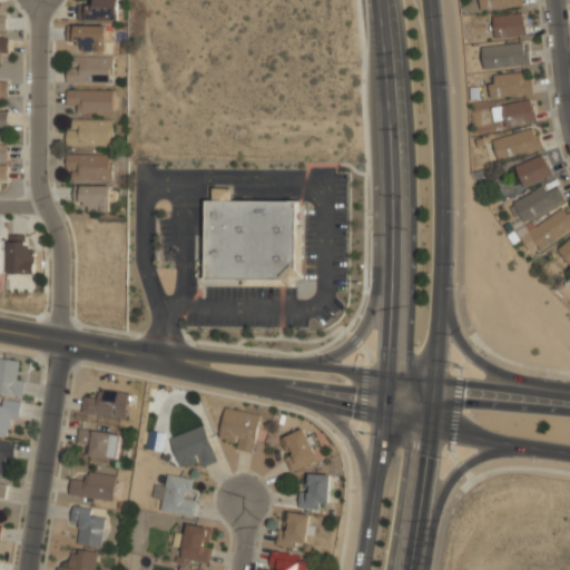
[(118,20),(118,0),(94,0),(94,3),(79,2),(78,20),(118,20)]
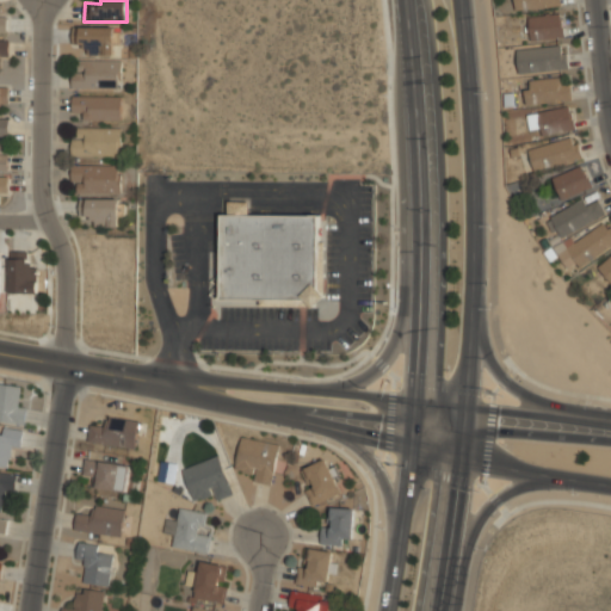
[(560,0),(513,0),(514,10),(561,6),(560,0)]
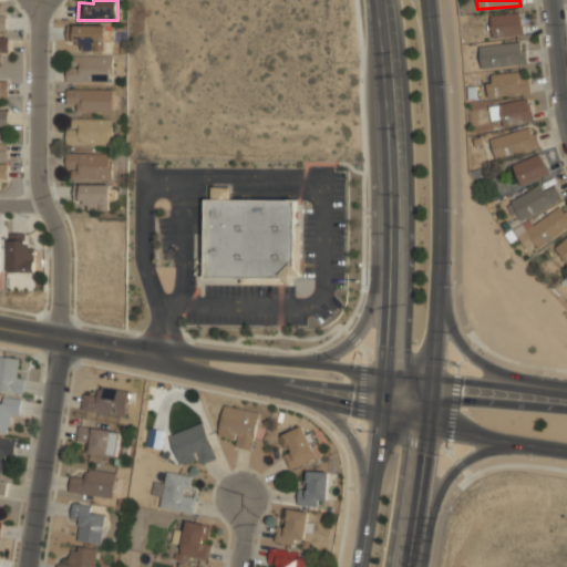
[(521,11),(490,16),(493,38),(524,33),(521,11)]
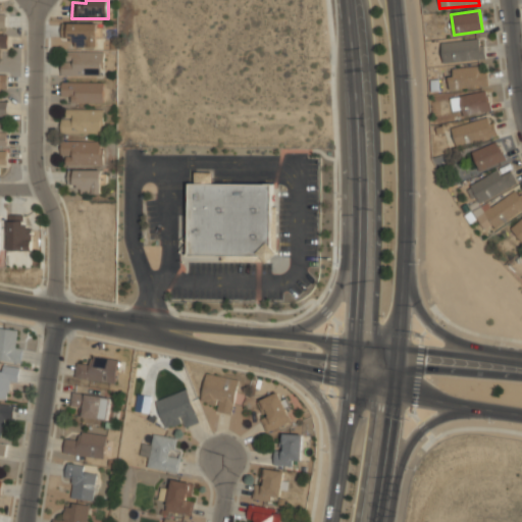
[(97,47),(97,23),(67,22),(67,40),(74,40),(74,46),(97,47)]
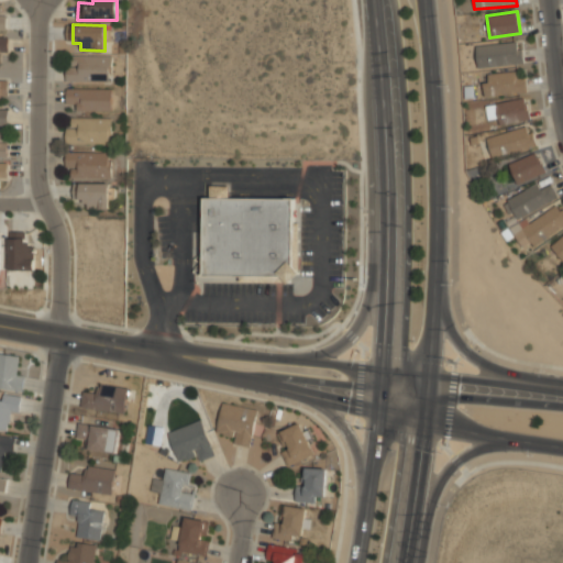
[(521,41),(476,44),(477,67),(523,63),(521,41)]
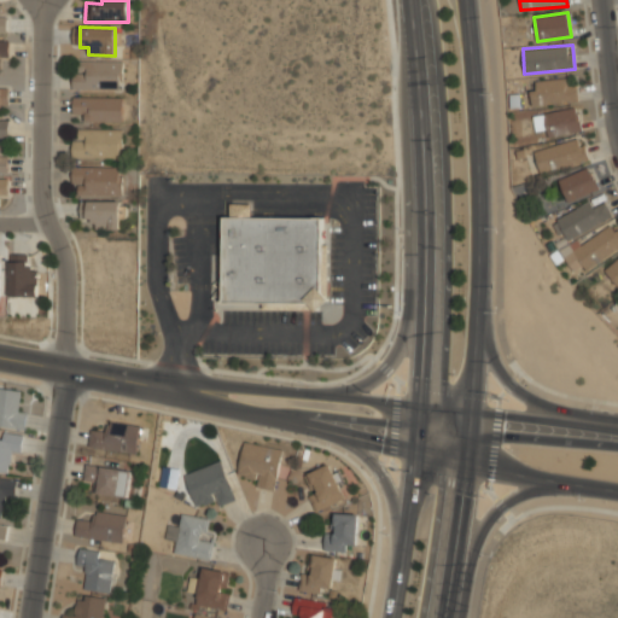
[(79,60),(79,73),(73,73),(73,88),(121,89),(121,62),(79,60)]
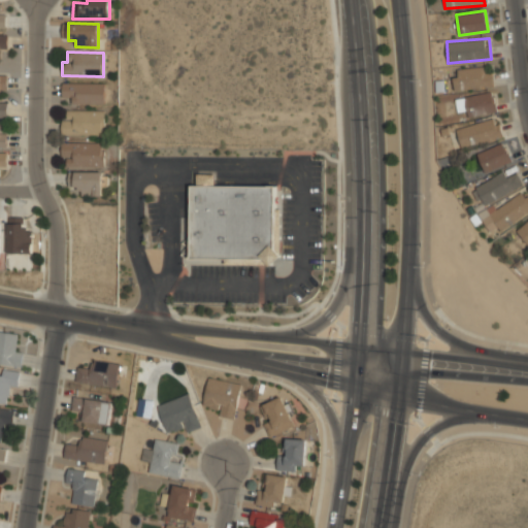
[(455,90),(493,86),(491,64),(452,69),(455,90)]
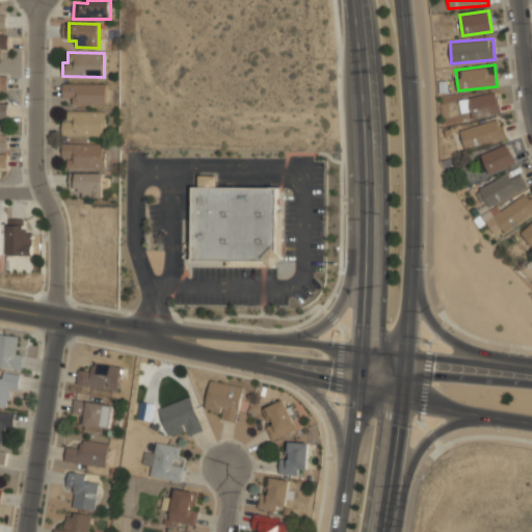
[(106,84),(63,83),(62,97),(73,98),(73,105),(105,106),(106,84)]
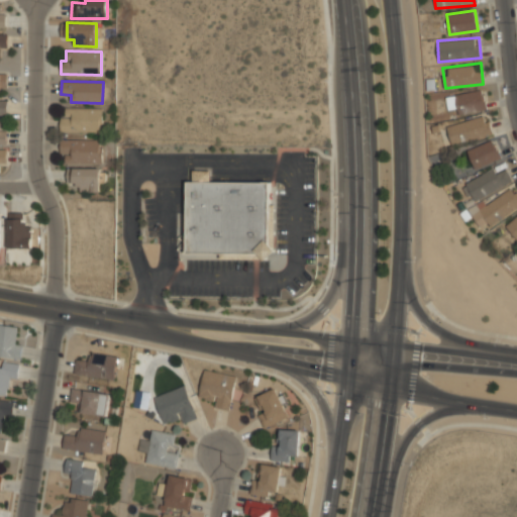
[(456,106),(458,114),(486,109),(483,89),(446,96),(448,108),(456,106)]
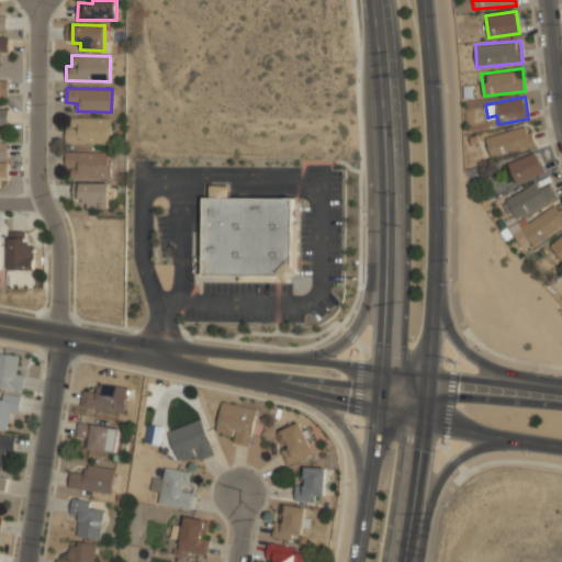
[(110,144),(110,117),(70,117),(70,127),(65,127),(65,143),(110,144)]
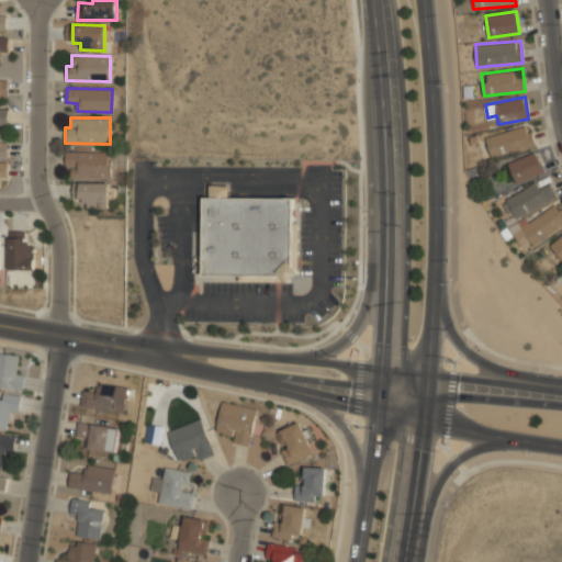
[(492,157),(535,145),(529,124),(485,136),(492,157)]
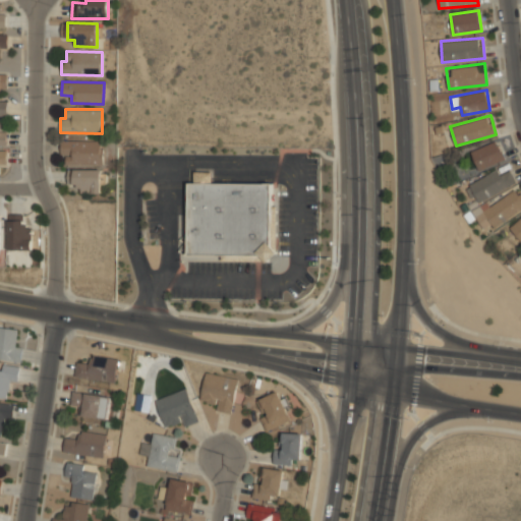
[(65,164),(102,165),(103,140),(61,140),(60,155),(65,155),(65,164)]
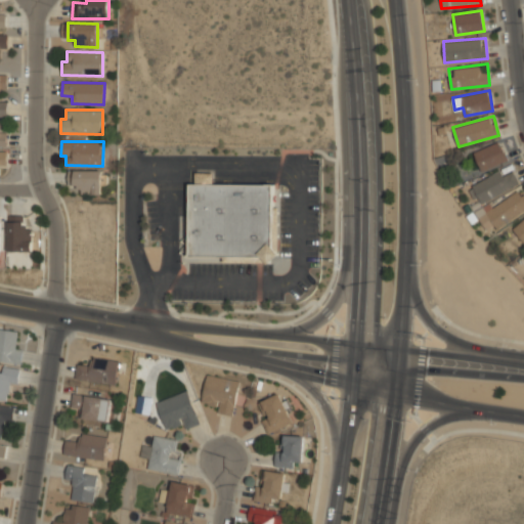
[(508,161),(501,141),(474,149),(480,170),(508,161)]
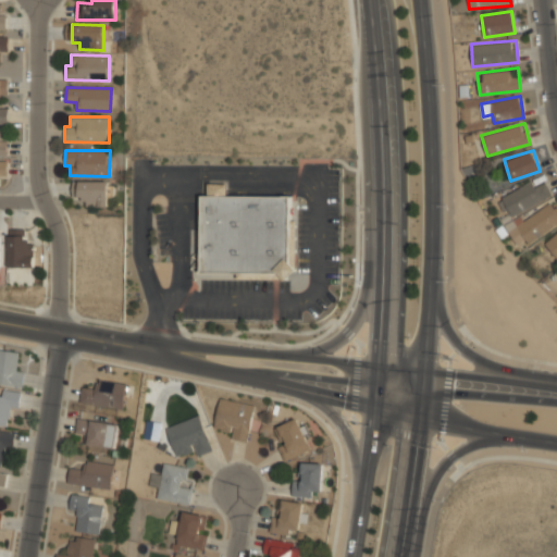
[(108,182),(78,181),(78,198),(86,199),(86,206),(107,207),(108,182)]
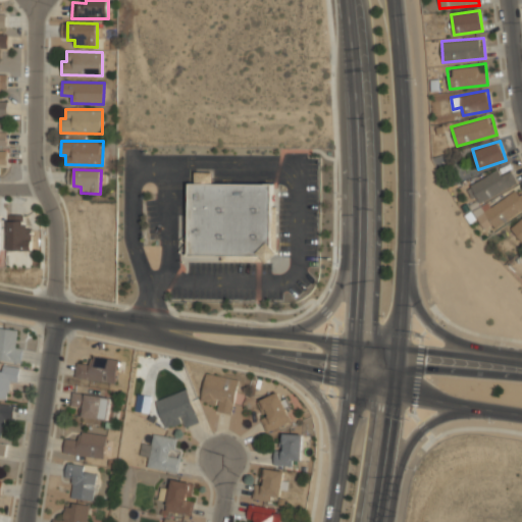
[(512,171),(501,176),(499,170),(467,185),(475,203),(517,184),(512,171)]
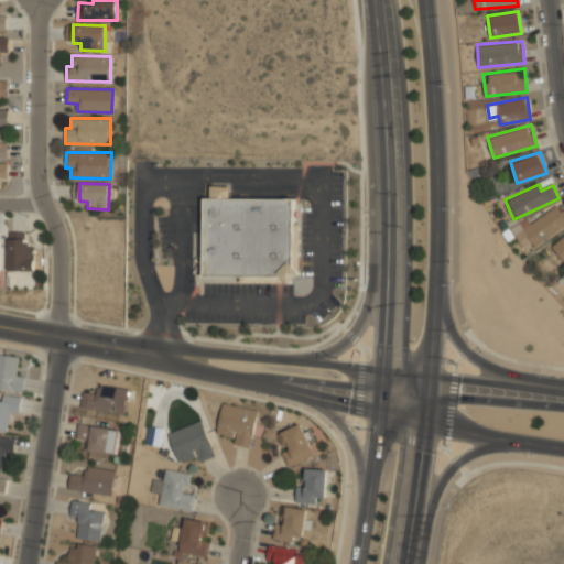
[(205,199),(301,198),(301,207),(301,272),(300,274),(291,284),(240,282),(240,275),(204,275),(205,199)]
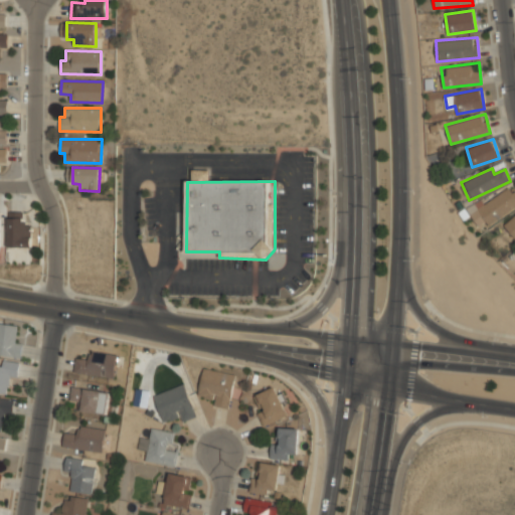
[(480,228),(514,207),(514,189),(513,186),(470,211),(480,228)]
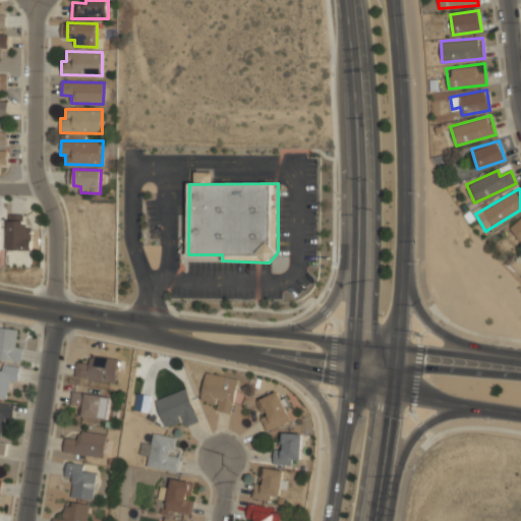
[(8,250),(31,250),(31,226),(22,226),(22,214),(8,214),(8,250)]
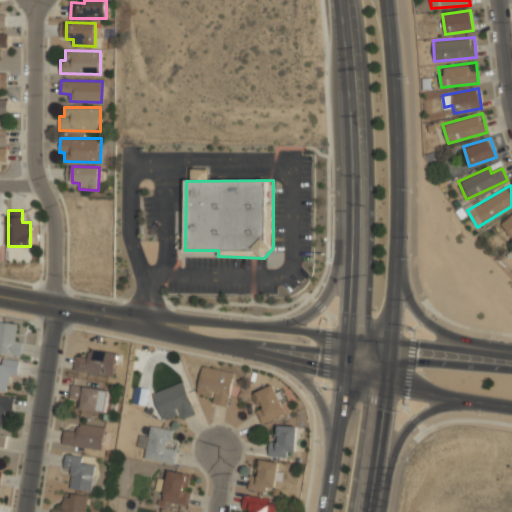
[(511,238),(511,213),(500,222),(511,238)]
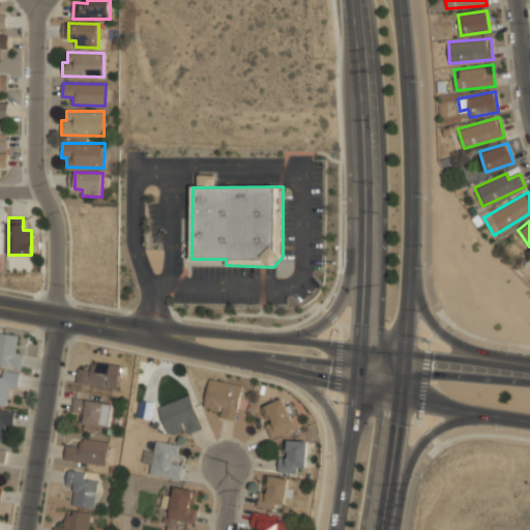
[(0,364),(20,367),(23,347),(15,347),(16,334),(0,332),(0,364)]
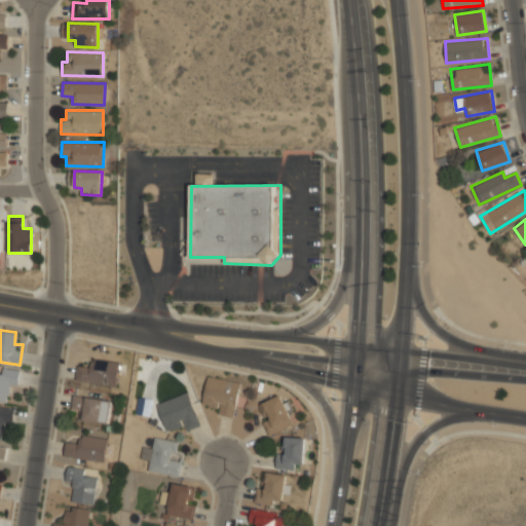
[(77,366),(75,379),(116,384),(119,361),(89,358),(88,367),(77,366)]
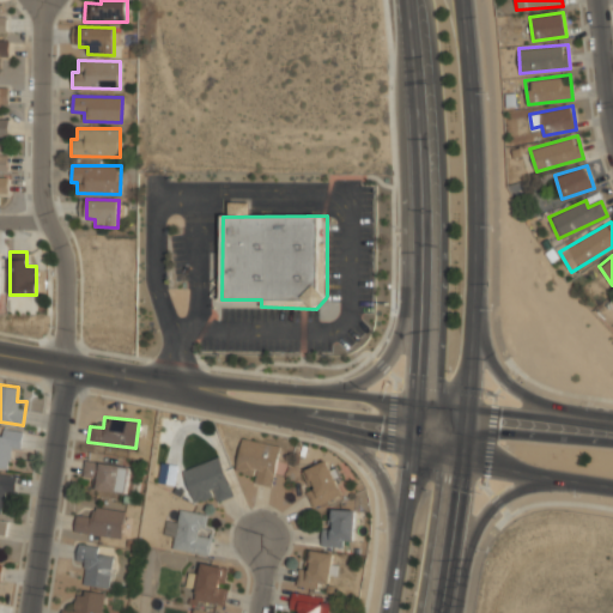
[(0,467),(7,468),(8,449),(20,450),(22,430),(0,428),(0,467)]
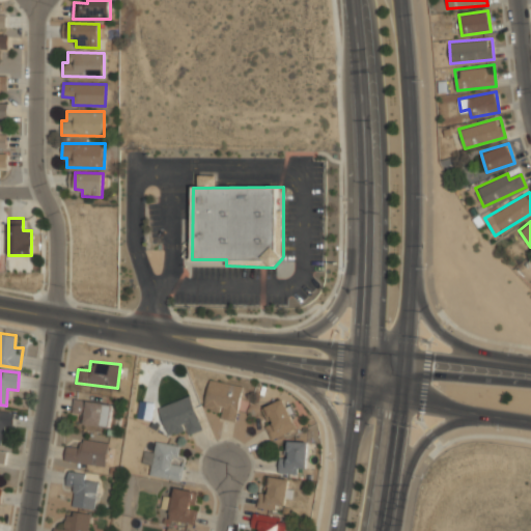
[(204,408),(218,410),(216,418),(235,421),(242,385),(210,380),(204,408)]
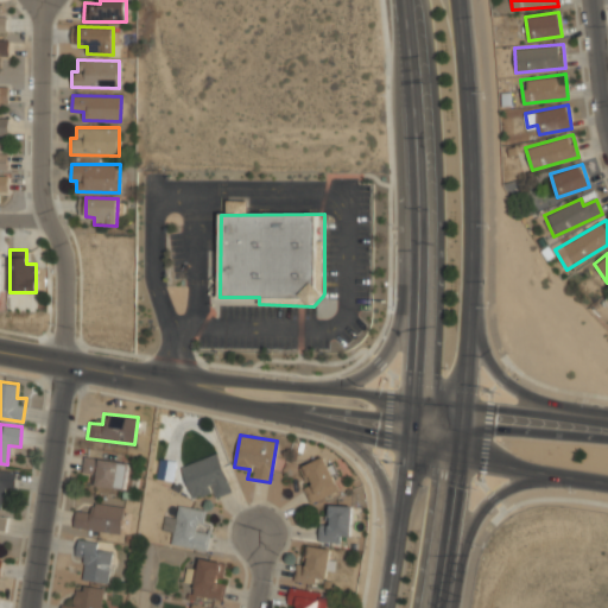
[(192,500),(229,491),(219,454),(183,464),(192,500)]
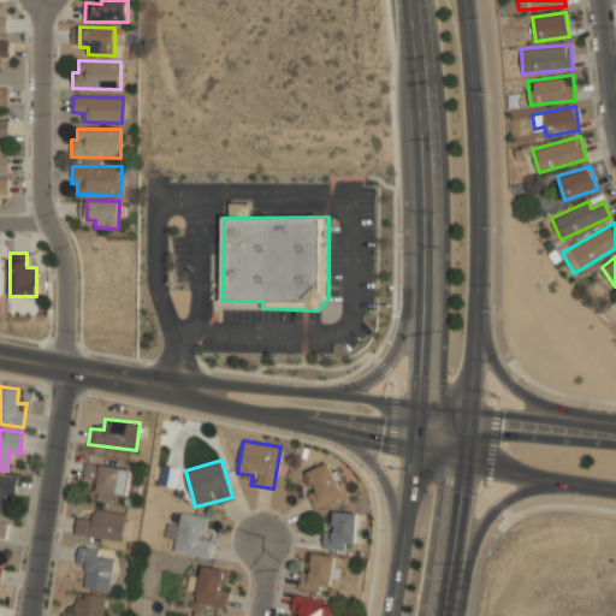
[(129,466),(86,461),(83,478),(95,479),(94,491),(126,495),(129,466)]
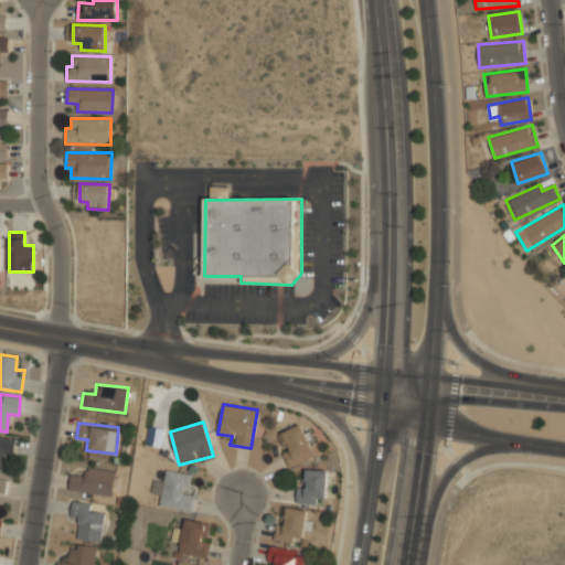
[(281,433),(289,449),(283,452),(289,466),(316,454),(301,423),(281,433)]
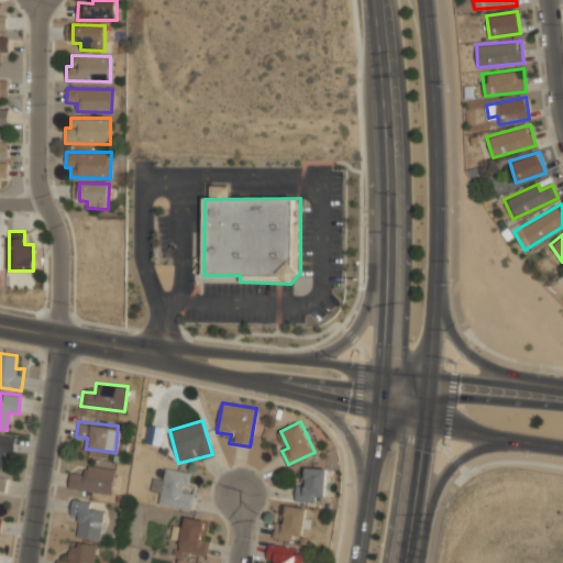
[(145,443),(161,445),(163,427),(146,424),(145,443)]
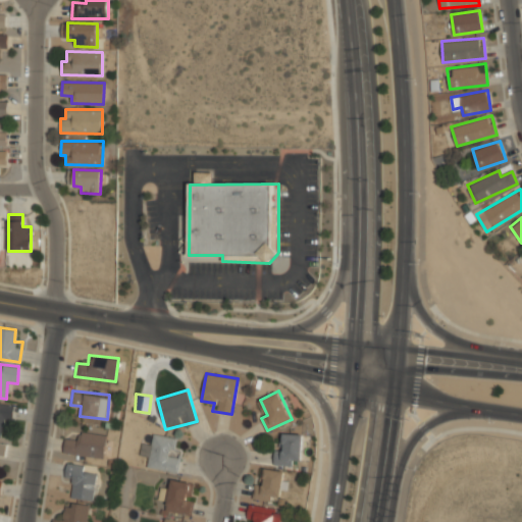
[(0,435),(1,436),(4,416),(12,417),(14,405),(0,402),(0,435)]
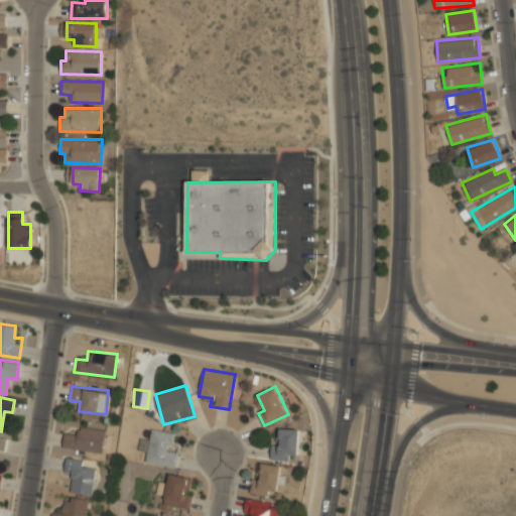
[(75,434),(65,432),(62,446),(103,453),(106,430),(76,426),(75,434)]
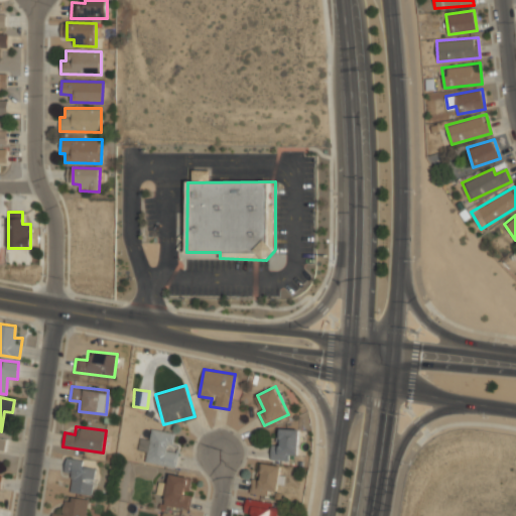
[(298,428),(279,428),(279,443),(271,443),(271,459),(298,459),(298,428)]
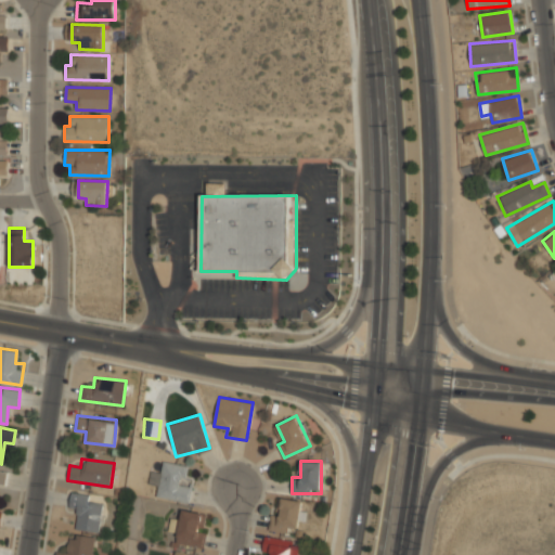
[(156,497),(189,503),(191,487),(181,485),(184,466),(163,462),(156,497)]
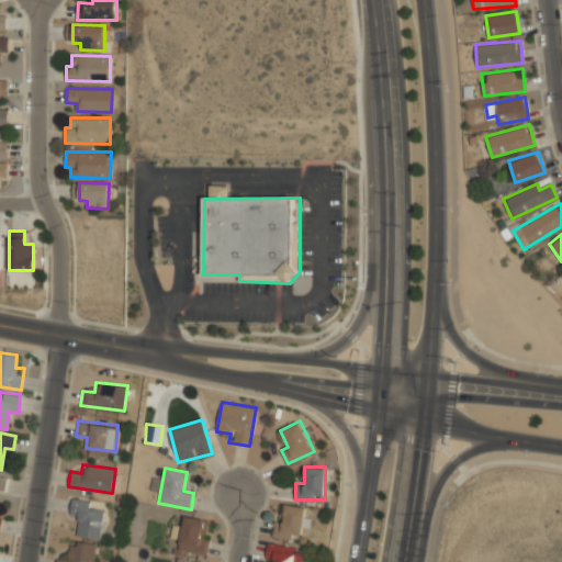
[(77,535),(99,538),(103,502),(72,497),(69,518),(79,519),(77,535)]
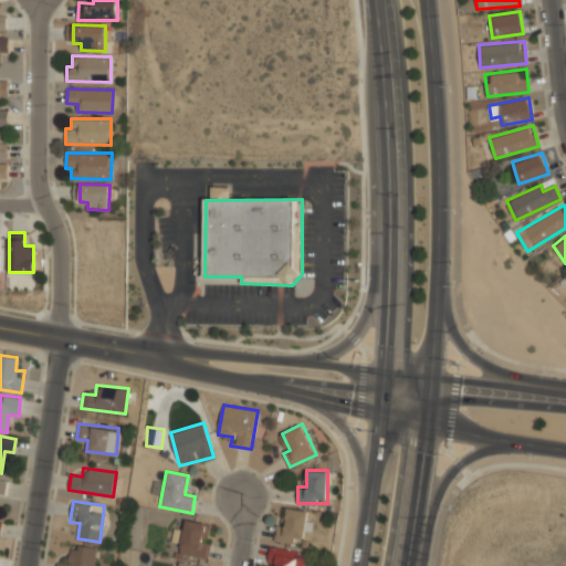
[(276,541),(306,542),(307,509),(287,507),(286,524),(276,523),(276,541)]
